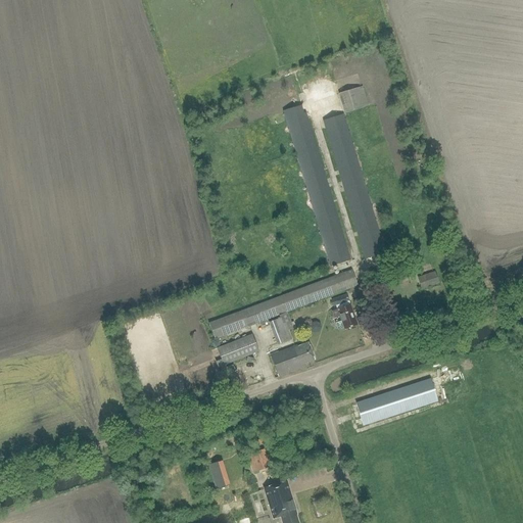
[(338,94),(344,113),(364,107),(358,88),(338,94)]
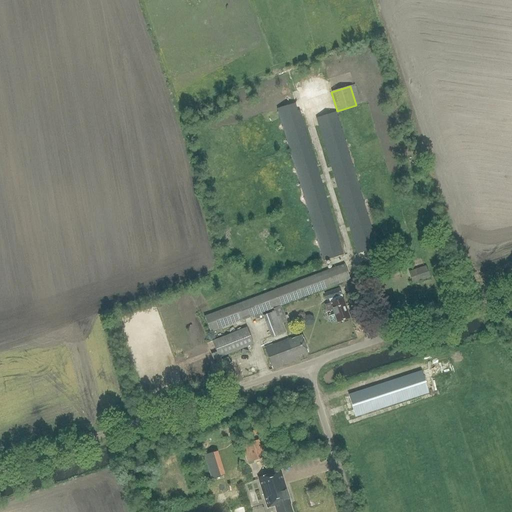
[(323,261),(343,254),(300,110),(297,110),(295,103),(277,109),(323,261)]
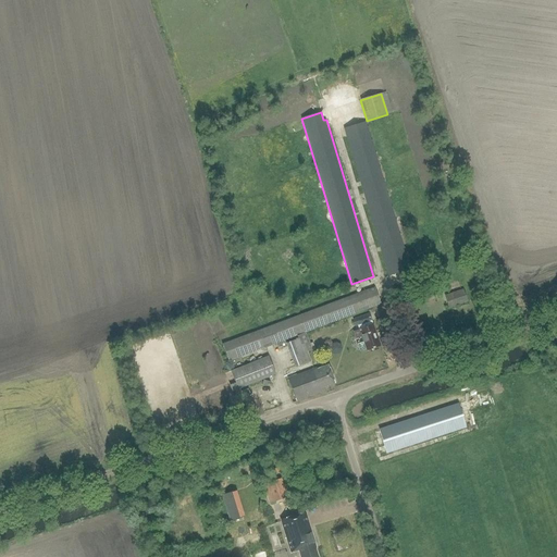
[(366,122),(344,128),(388,276),(410,270),(366,122)]
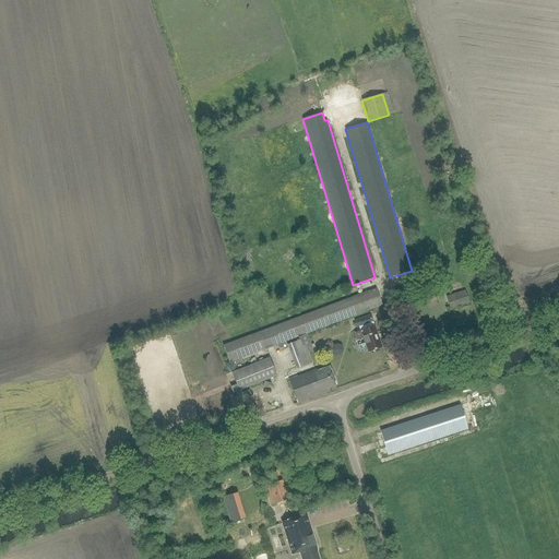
[(299,341),(308,337),(307,334),(382,306),(376,288),(223,345),(229,363),(298,337),(299,341)]
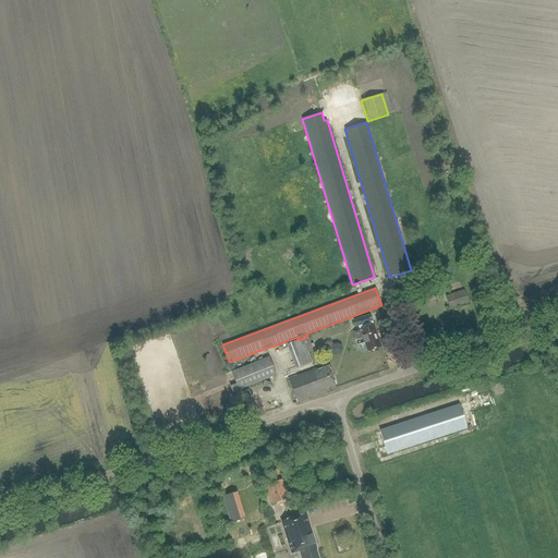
[(450,310),(469,303),(464,290),(446,296),(450,310)]
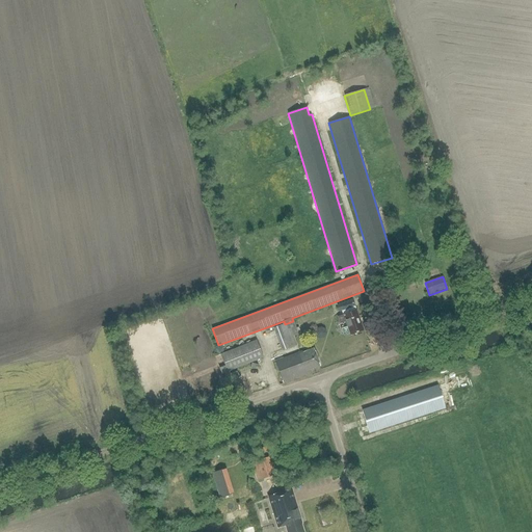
[(352,300),(338,306),(340,312),(342,311),(343,316),(338,317),(340,323),(346,321),(348,327),(341,329),(344,337),(350,335),(350,336),(364,330),(352,300)]
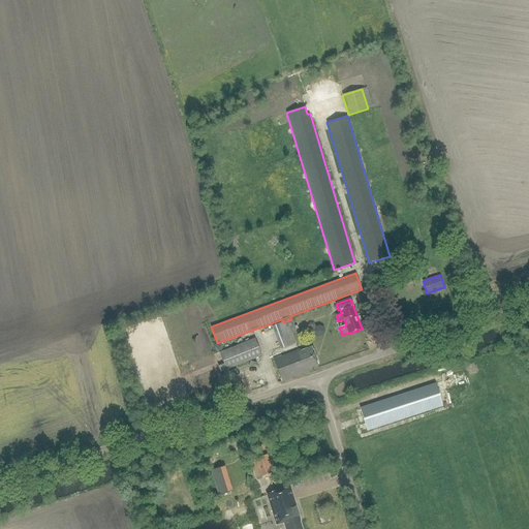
[(255,338),(219,352),(226,370),(262,356),(255,338)]
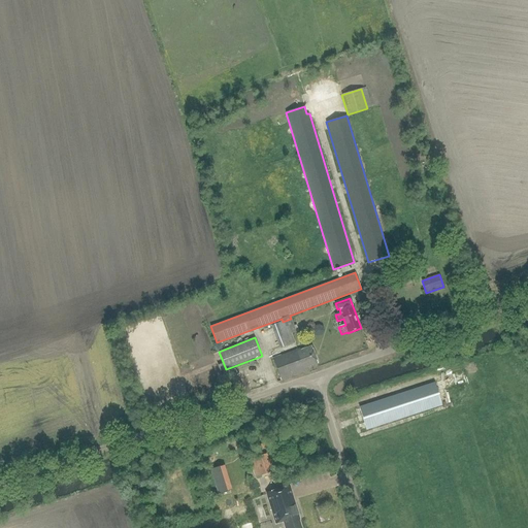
[(299,348),(272,358),(278,374),(275,375),(277,382),(308,370),(307,368),(318,364),(311,347),(300,351),(299,348)]
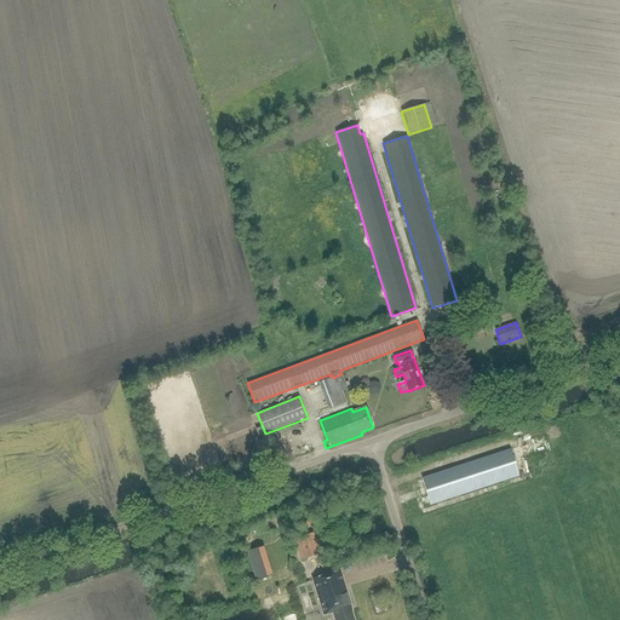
[(279,440),(276,434),(268,436),(271,443),(279,440)]
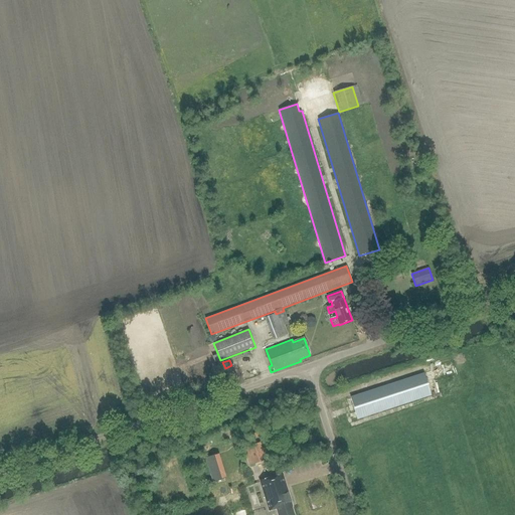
[(455,366),(445,368),(446,375),(457,372),(455,366)]
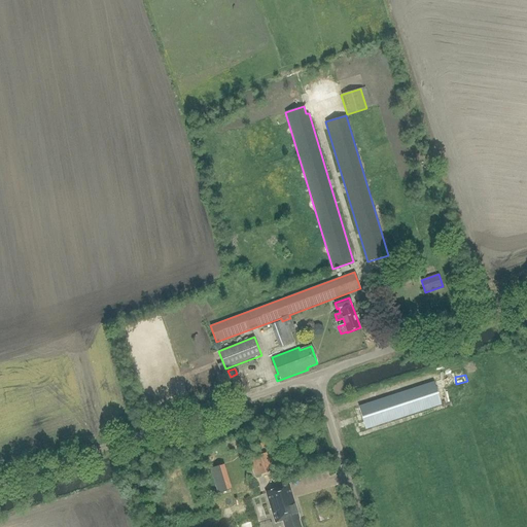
[(433,382),(359,407),(366,429),(441,405),(433,382)]
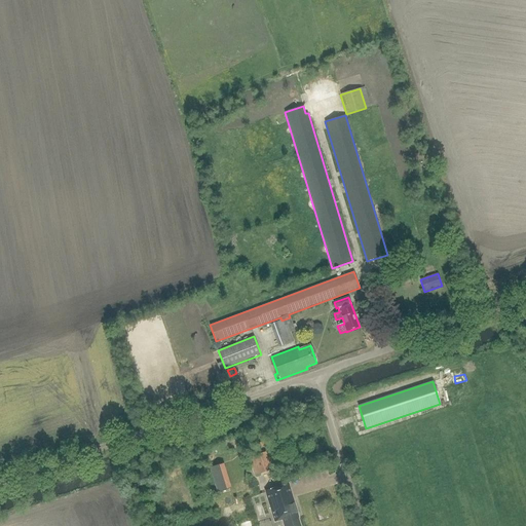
[(254,455),(260,473),(271,470),(270,466),(273,465),(271,457),(268,458),(266,452),(254,455)]
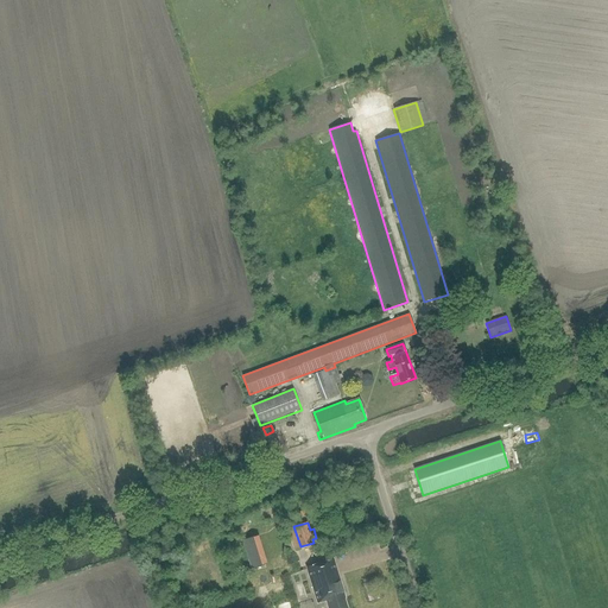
[(257,537),(242,540),(251,569),(265,564),(257,537)]
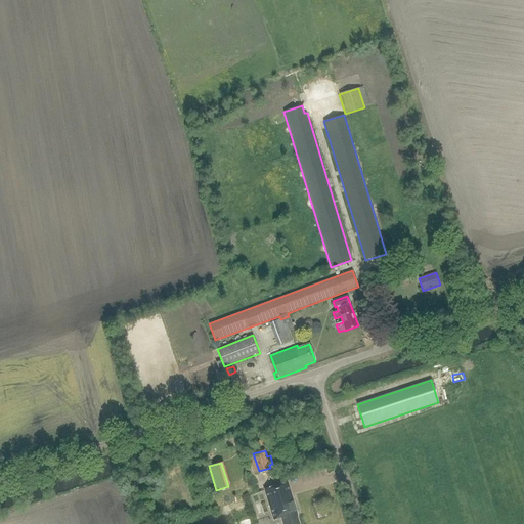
[(299,523),(293,504),(294,503),(288,483),(264,490),(274,521),(281,519),(282,523),(299,523)]
